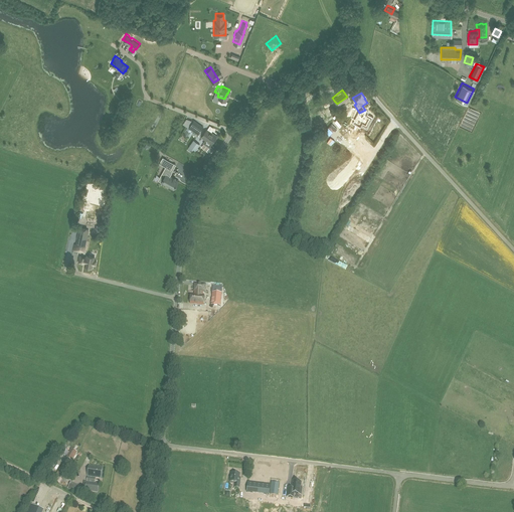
[(197,122),(193,120),(189,125),(197,131),(202,125),(197,121),(197,122)]
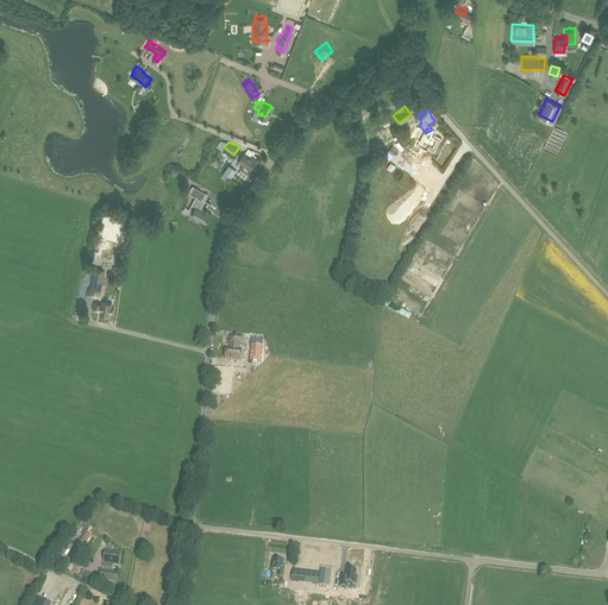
[(249,168),(256,157),(244,149),(237,159),(242,163),(240,165),(246,170),(248,169),(249,168)]
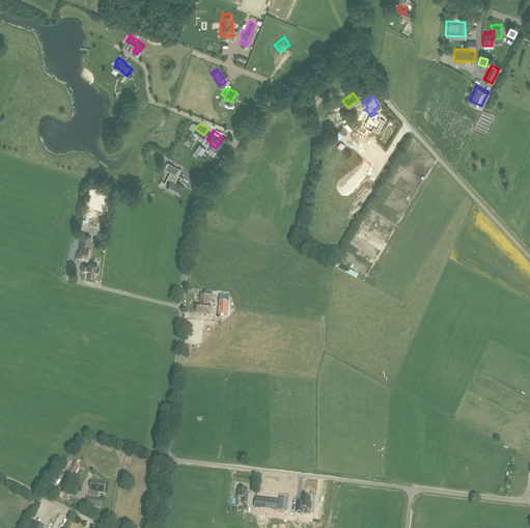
[(199,154),(204,146),(199,141),(194,149),(199,154)]
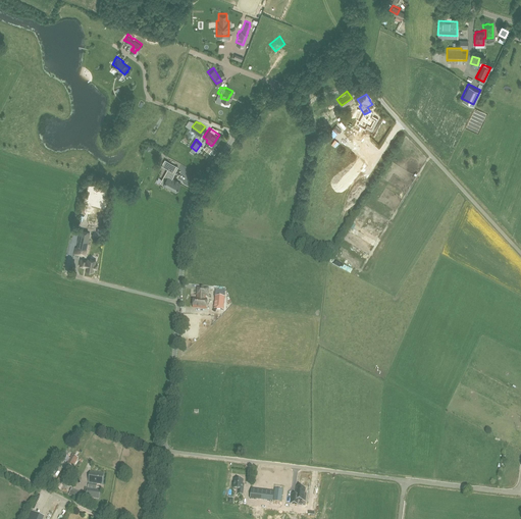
[(172,169),(175,163),(164,157),(161,163),(161,162),(160,163),(172,169)]
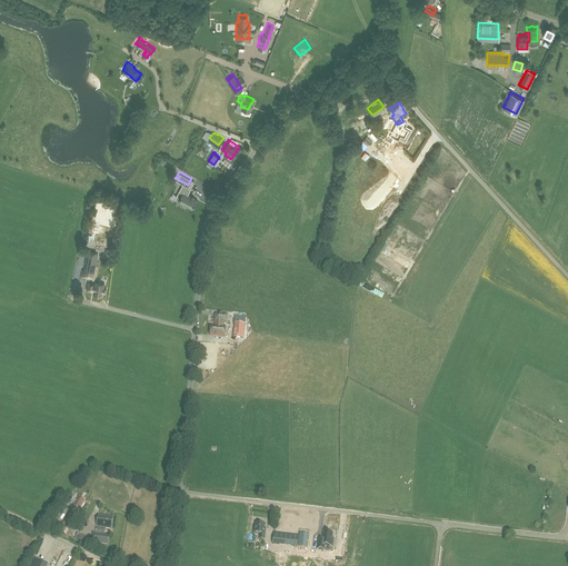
[(173,197),(190,206),(192,202),(193,202),(193,201),(196,197),(192,196),(193,195),(189,192),(188,194),(187,192),(189,188),(182,185),(179,189),(178,189),(173,197)]
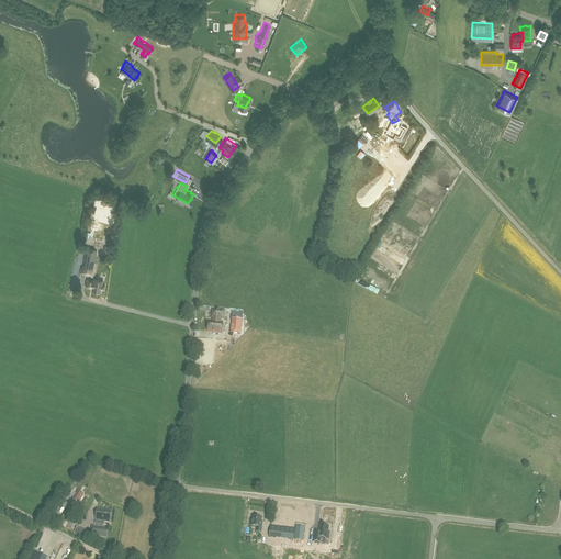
[(81,264),(79,270),(86,271),(87,265),(90,266),(91,259),(93,248),(86,247),(83,258),(82,264),(81,264)]
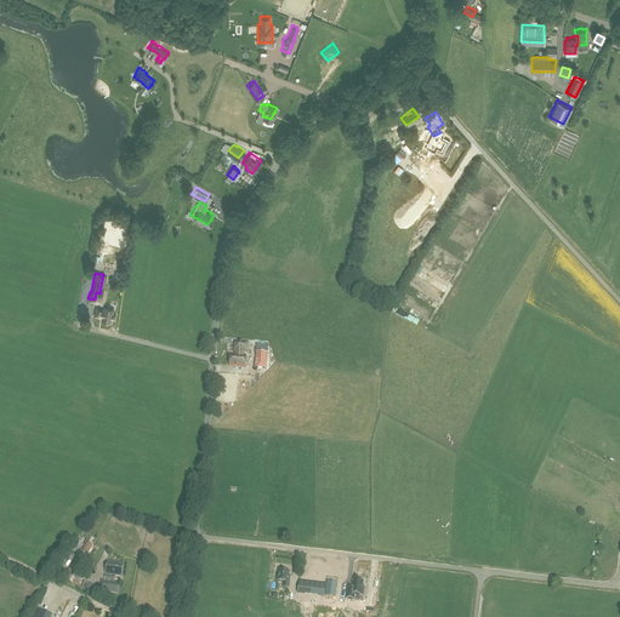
[(102,314),(101,318),(111,320),(111,315),(114,316),(114,312),(112,310),(113,307),(103,304),(103,307),(95,306),(94,313),(95,313),(95,314),(98,314),(102,314)]
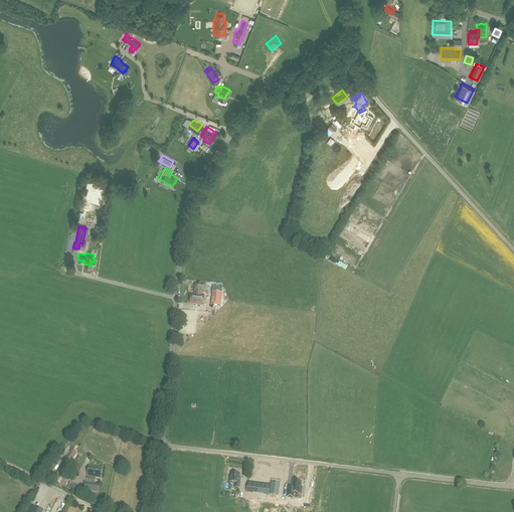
[(204,282),(194,281),(193,288),(194,289),(194,292),(190,292),(189,301),(202,302),(203,293),(201,293),(201,289),(203,289),(204,282)]
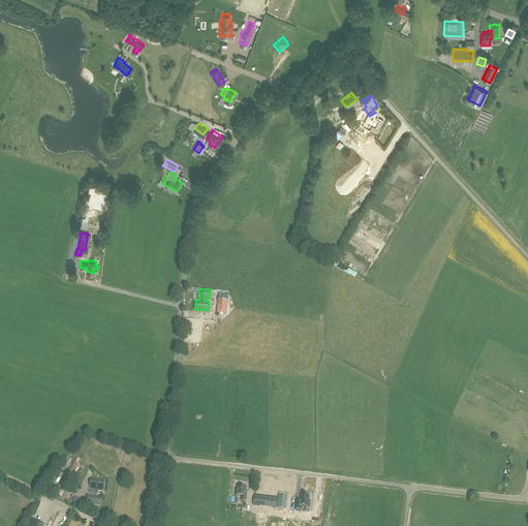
[(217,298),(216,310),(225,311),(226,298),(217,298)]
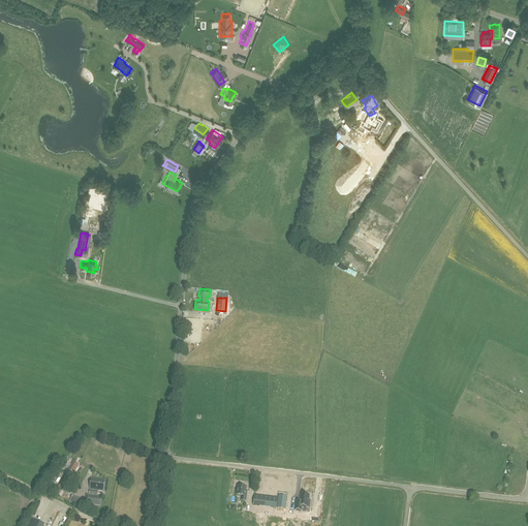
[(72,457),(67,467),(72,470),(78,460),(72,457)]
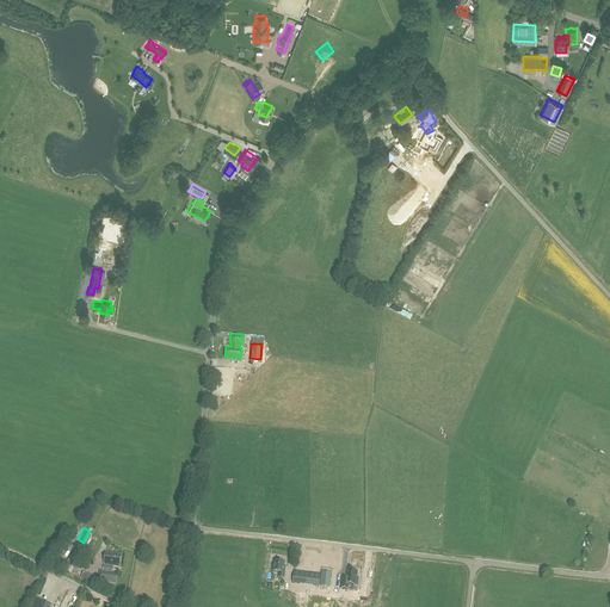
[(69,570),(82,551),(74,545),(62,565),(69,570)]
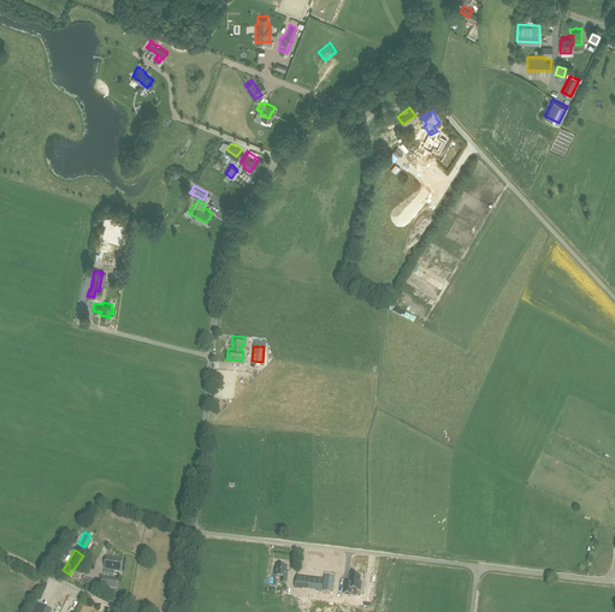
[(119,568),(120,556),(105,553),(104,565),(113,566),(119,568)]
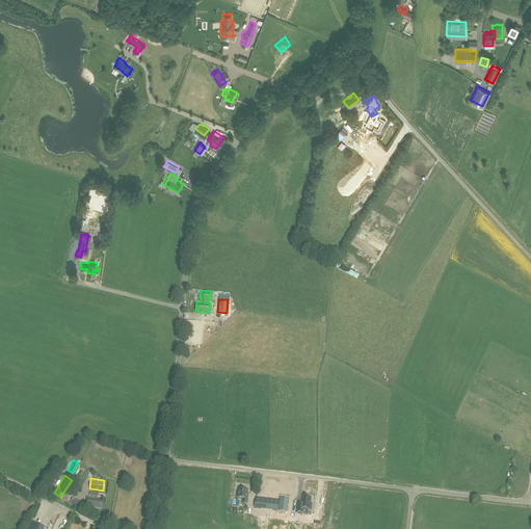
[(246,501),(247,494),(245,494),(246,486),(238,486),(237,495),(242,495),(241,500),(246,501)]
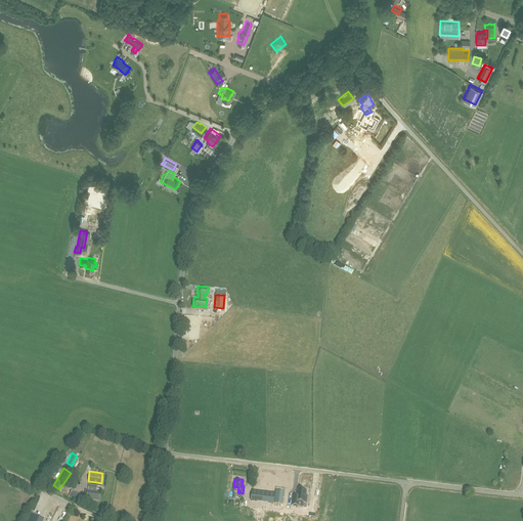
[(95,488),(96,482),(88,481),(86,492),(84,491),(83,495),(98,497),(99,489),(95,488)]
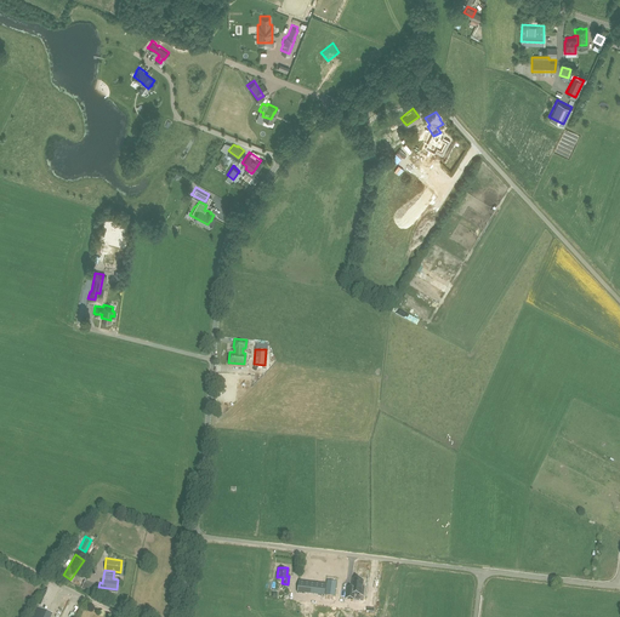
[(369,593),(371,572),(353,570),(352,584),(345,583),(342,604),(357,606),(359,592),(369,593)]
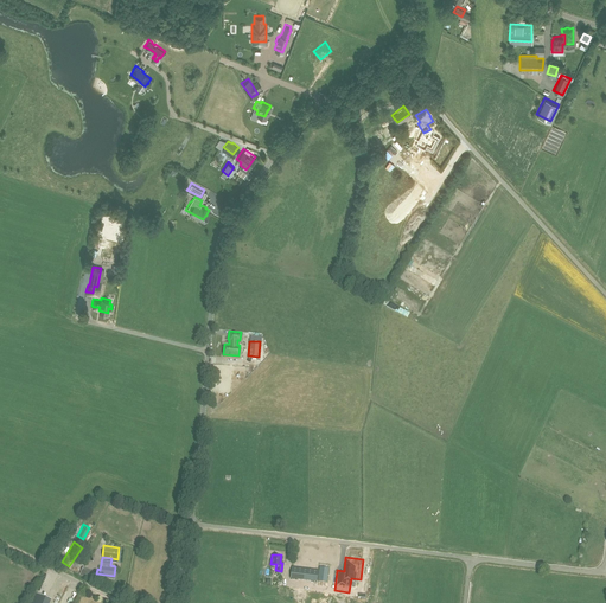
[(316,579),(317,568),(292,564),(289,576),(316,579)]
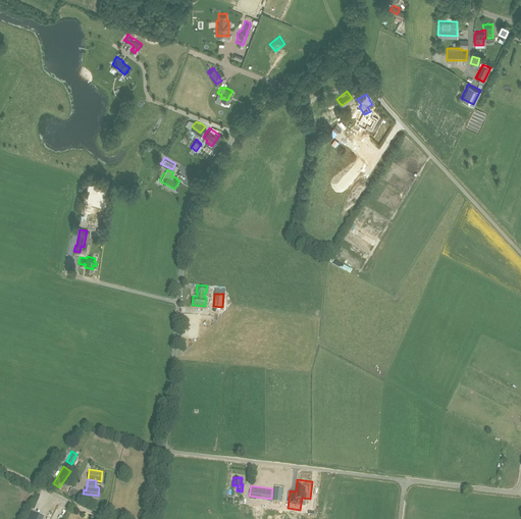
[(280,499),(281,486),(274,485),(272,498),(280,499)]
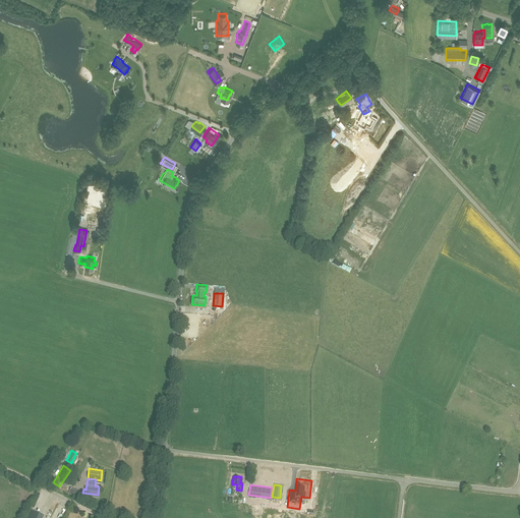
[(41,517),(44,513),(29,506),(22,517),(41,517)]
